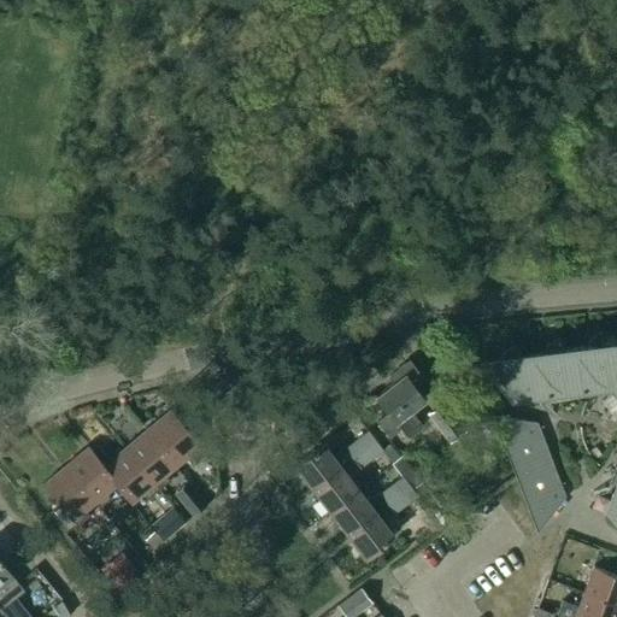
[(542,353),(521,357),(521,356),(513,346),(498,358),(498,360),(482,363),(513,401),(615,385),(616,392),(612,392),(616,398),(616,480),(605,512),(616,527),(616,340),(610,342),(610,340),(601,331),(587,344),(587,346),(565,350),(565,348),(558,339),(542,351),(542,353)]
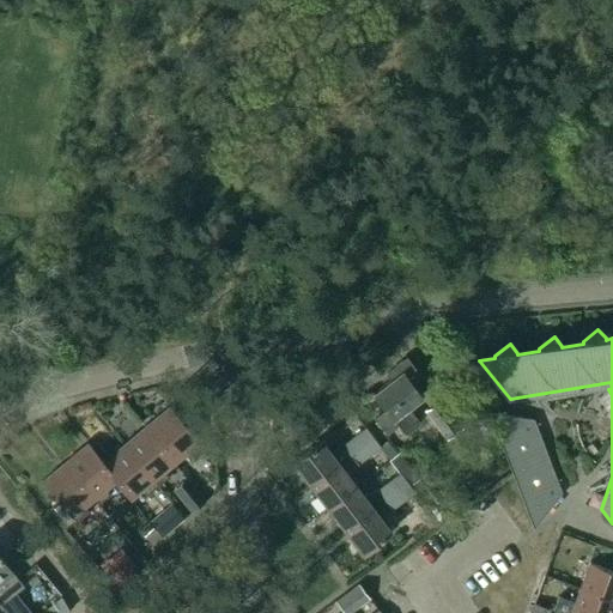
[(396,425),(404,435),(418,424),(406,408),(419,398),(410,384),(419,377),(405,359),(386,374),(390,380),(372,394),(384,411),(374,419),(386,435),(396,425)]
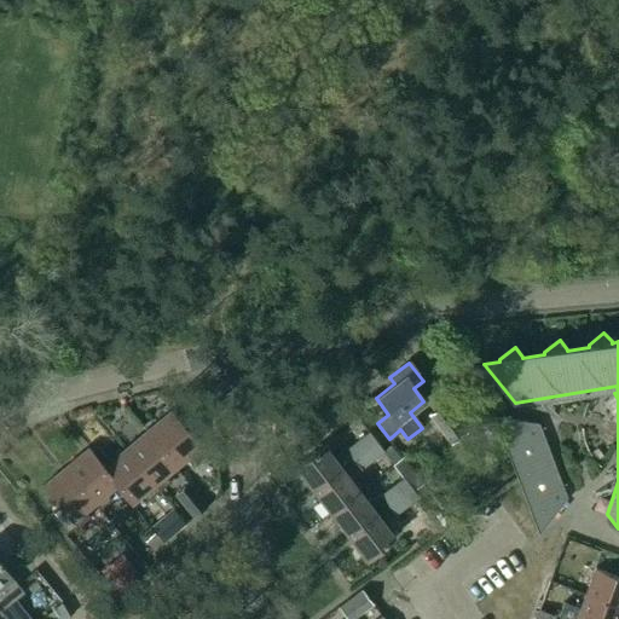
[(450,444),(464,432),(444,405),(429,416),(450,444)]
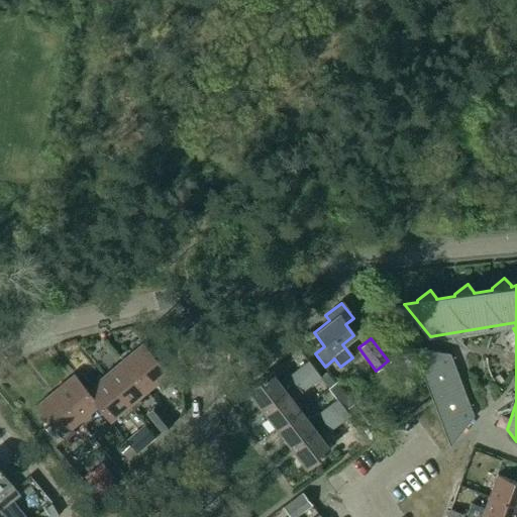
[(122,360),(146,391),(156,384),(160,388),(171,379),(142,344),(122,360)]
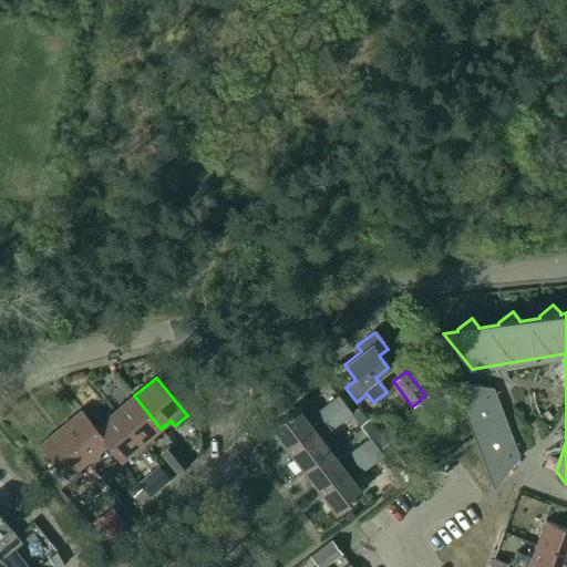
[(493,389),(452,382),(493,490),(519,457),(493,389)]
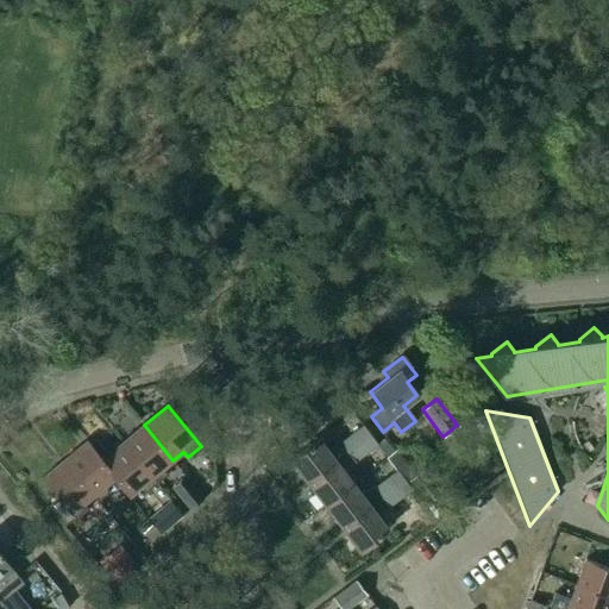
[(163,470),(173,460),(144,425),(121,443),(156,484),(167,475),(163,470)]
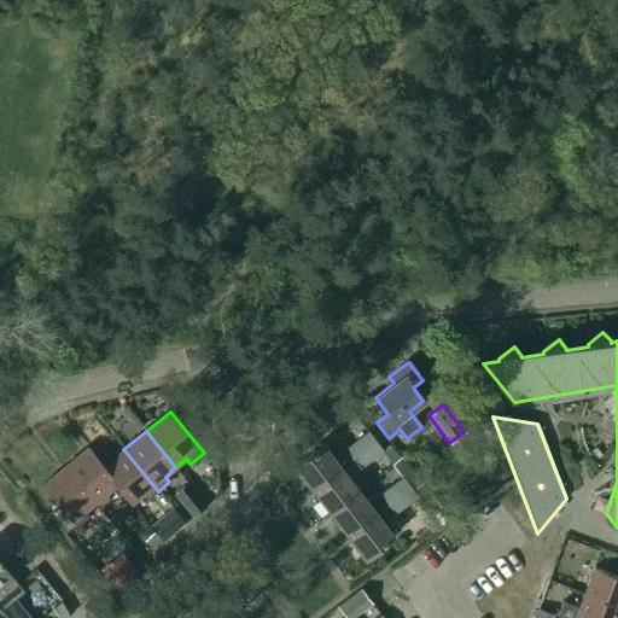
[(313,490),(375,442),(367,432),(333,459),(322,445),(295,467),(313,490)]
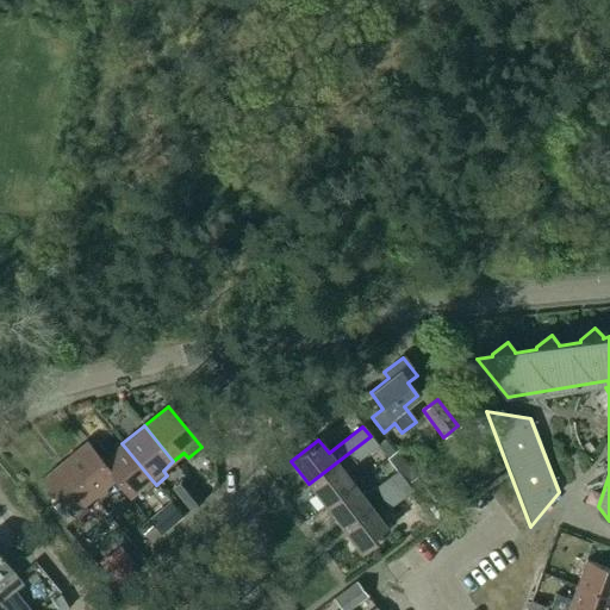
[(325,506),(353,485),(343,472),(378,446),(371,436),(309,484),(325,506)]
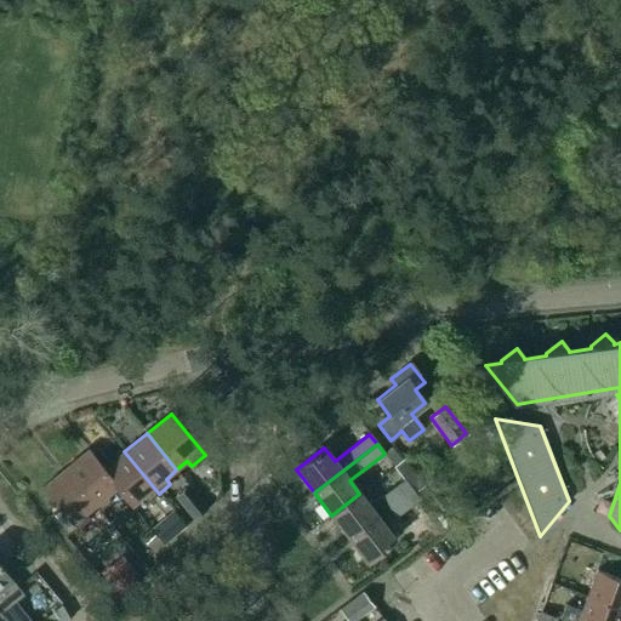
[(102,469),(103,469),(87,451),(66,469),(96,506),(95,506),(100,512),(110,502),(107,496),(117,488),(118,488),(102,469)]
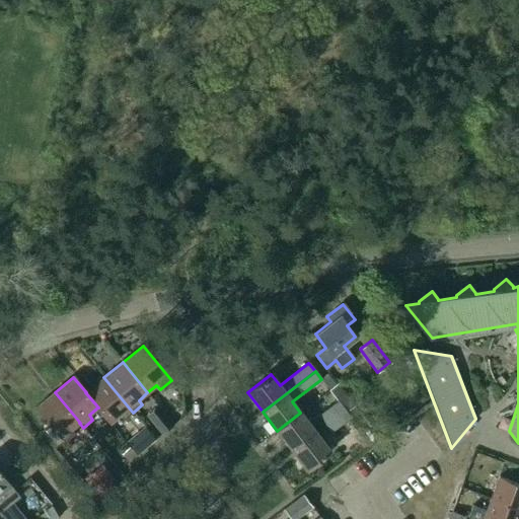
[(124,420),(133,413),(103,377),(86,392),(85,392),(98,408),(97,408),(110,424),(120,416),(124,420)]
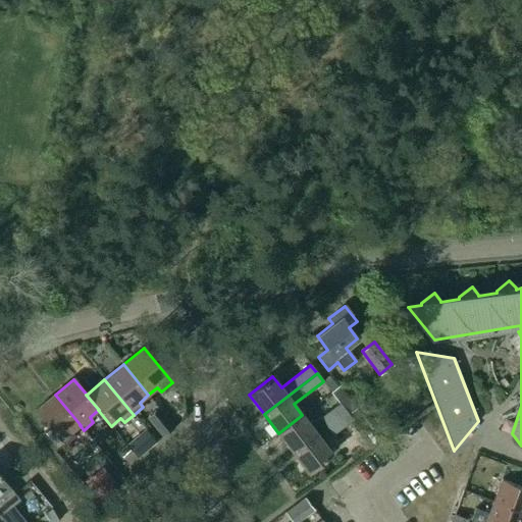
[(302,415),(278,433),(293,453),(317,434),(326,427),(326,426),(346,412),(349,415),(356,409),(340,386),(330,393),(340,405),(321,418),(320,417),(310,424),(302,415)]
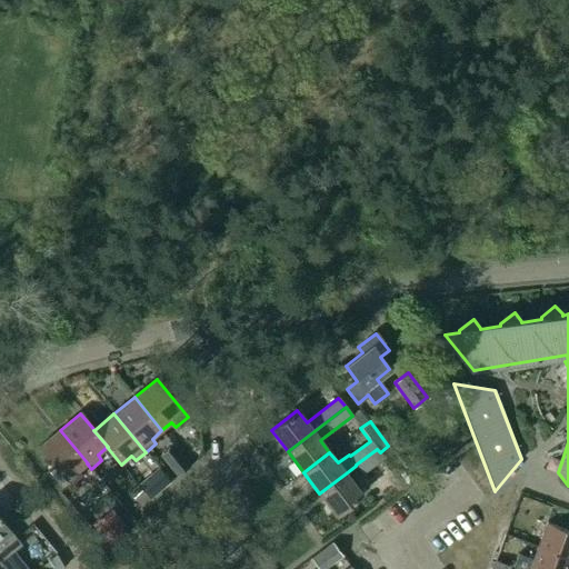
[(78,471),(87,463),(88,463),(60,430),(39,447),(71,486),(81,476),(78,471)]
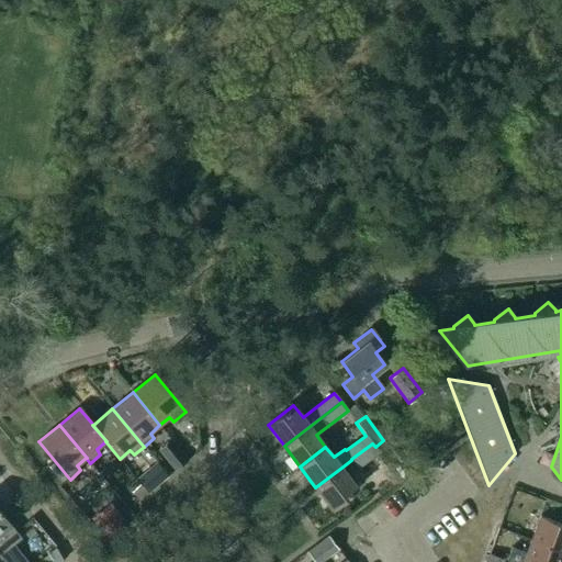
[(189,460),(171,439),(158,450),(176,472),(189,460)]
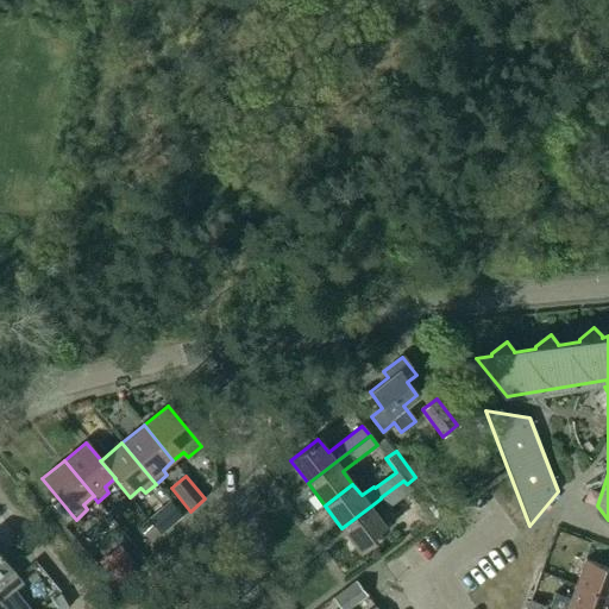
[(381,497),(381,498),(388,507),(410,490),(407,484),(403,481),(381,497)]
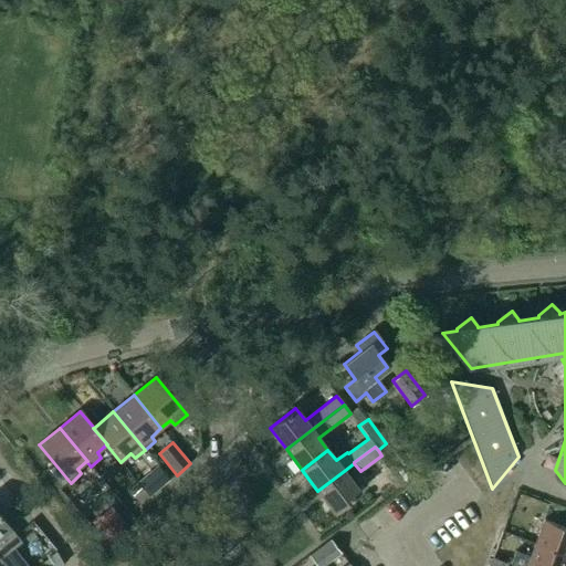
[(150,496),(169,481),(160,469),(140,485),(150,496)]
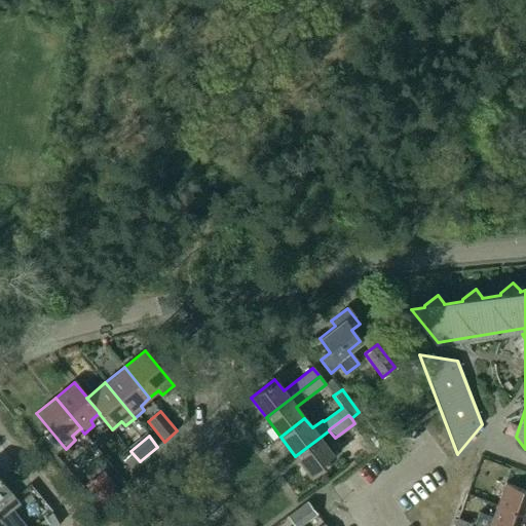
[(310,476),(334,457),(320,438),(295,456),(310,476)]
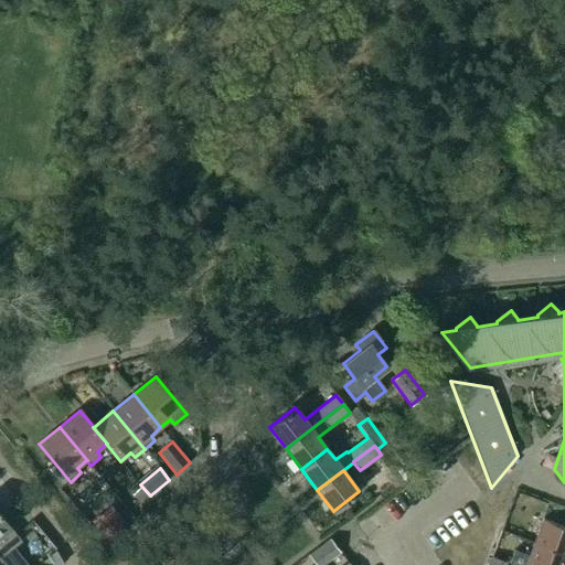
[(144,490),(135,497),(140,503),(149,497),(144,490)]
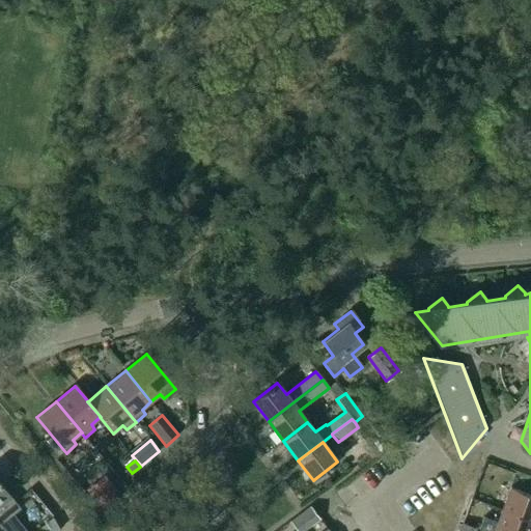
[(118,494),(106,479),(89,494),(102,508),(118,494)]
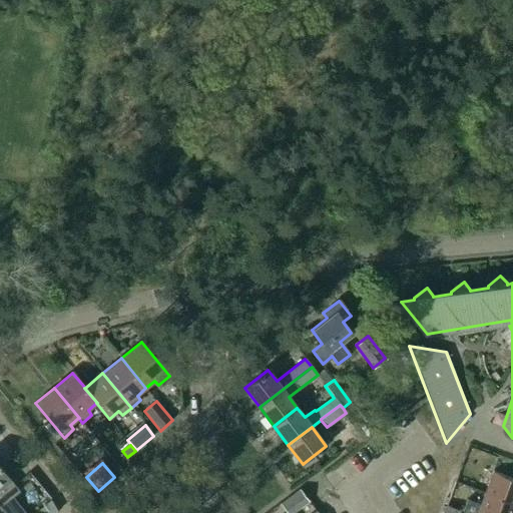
[(0,507),(4,512),(25,512),(12,497),(19,491),(0,467),(0,507)]
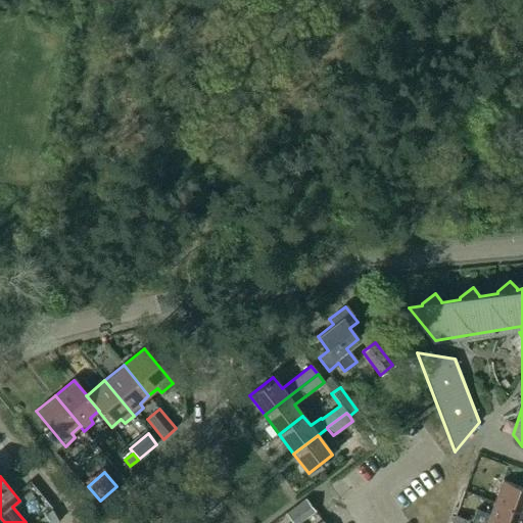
[(493,504),(522,514),(522,488),(503,481),(493,504)]
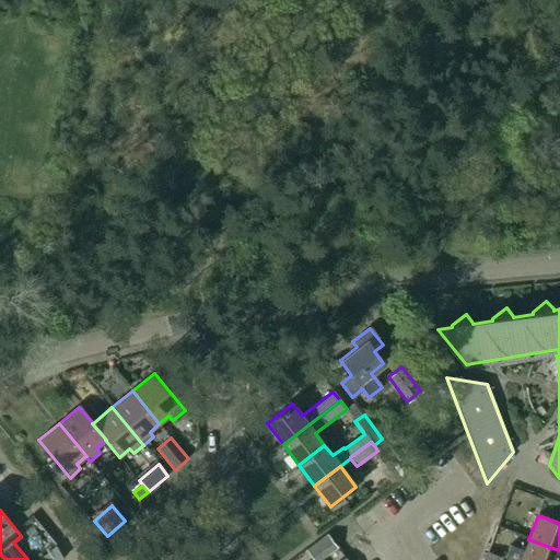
[(306,550),(313,559),(319,559),(337,547),(327,535),(306,550)]
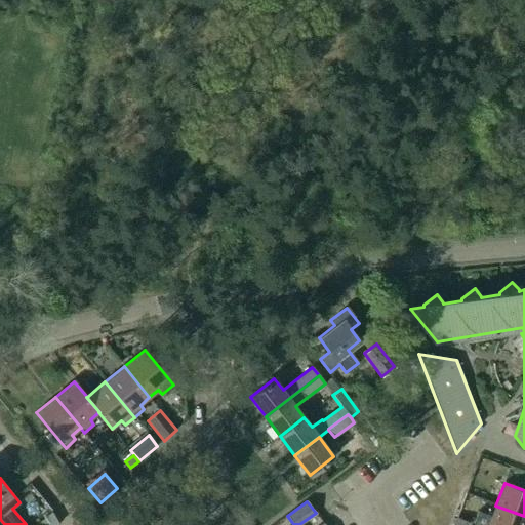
[(523,524),(524,522),(524,516),(495,506),(491,518),(478,512),(474,523),(478,524),(523,524)]
